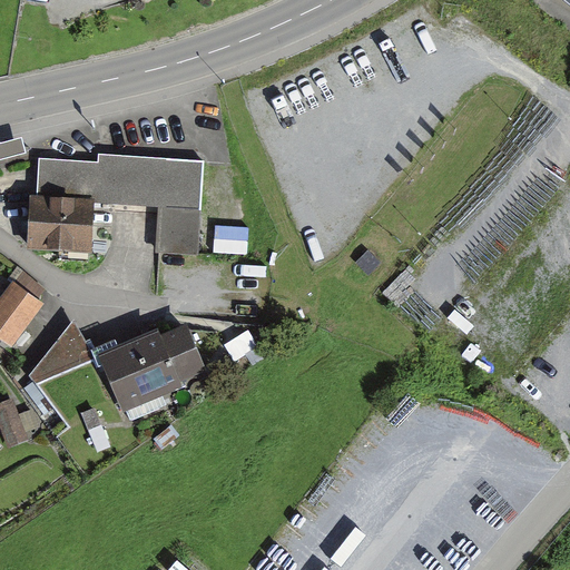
[(569,0),(549,0),(569,16),(569,0)]
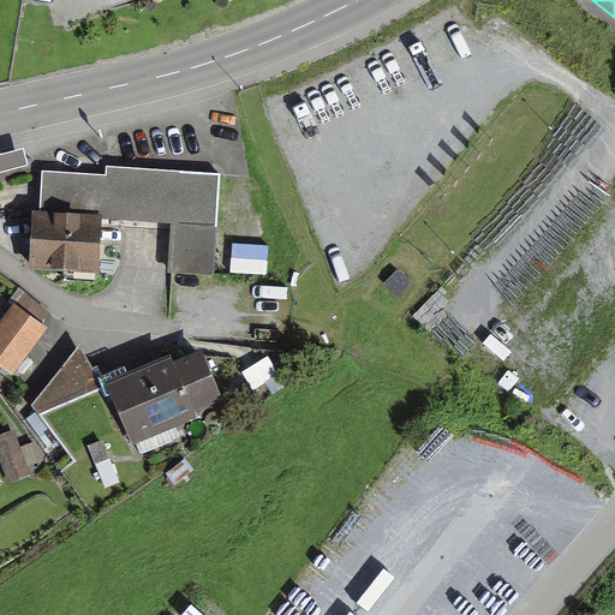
[(24,149),(0,155),(0,173),(29,166),(24,149)]
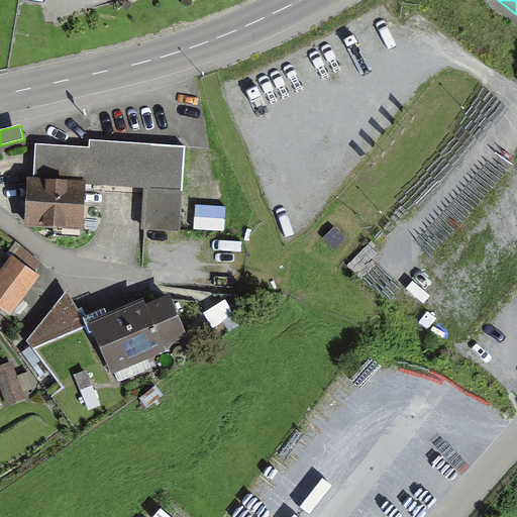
[(90,141),(90,146),(35,144),(33,179),(86,182),(86,185),(143,188),(141,230),(181,232),(186,145),(90,141)]
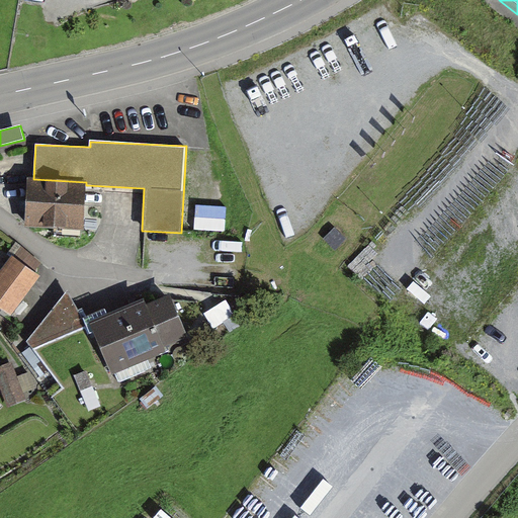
[(27,179),(25,226),(84,229),(86,185),(86,182),(33,179),(27,179)]
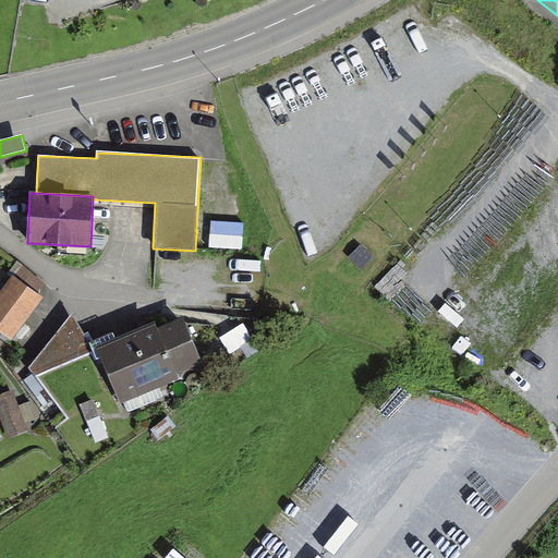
[(0,293),(0,331),(12,340),(44,299),(13,276),(0,293)]
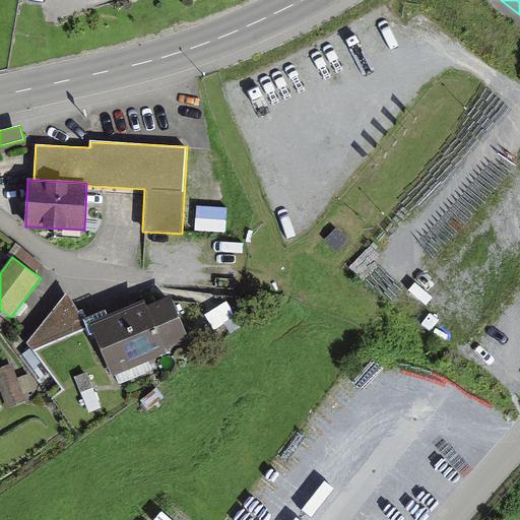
[(68,293),(26,343),(34,351),(87,329),(68,293)]
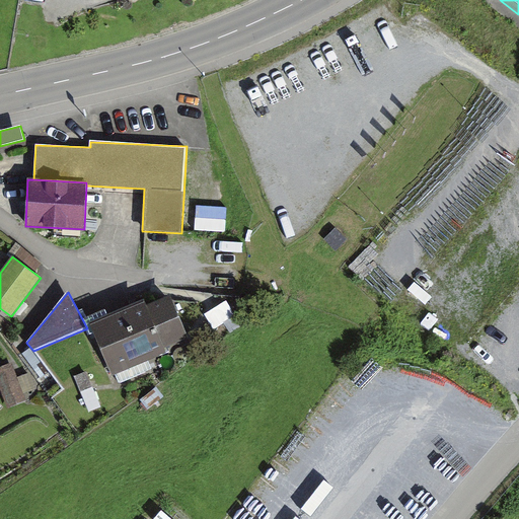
[(166,353),(165,349),(189,339),(170,296),(147,306),(145,302),(90,325),(112,376),(166,353)]
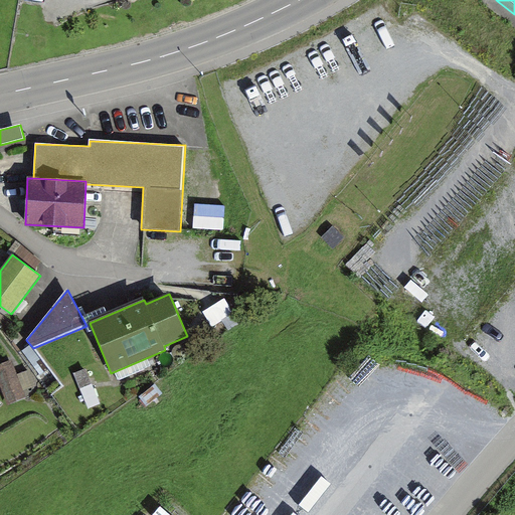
[(12,361),(0,365),(0,385),(7,405),(26,398),(23,391),(36,387),(29,370),(17,375),(12,361)]
